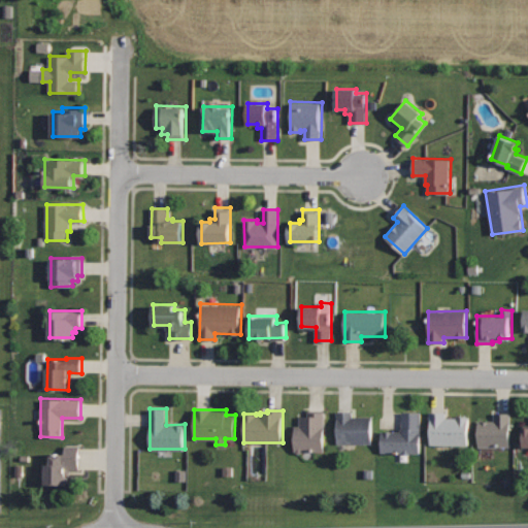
[(325,410),(309,410),(309,416),(300,416),(300,425),(294,425),(295,451),(326,451),(325,410)]
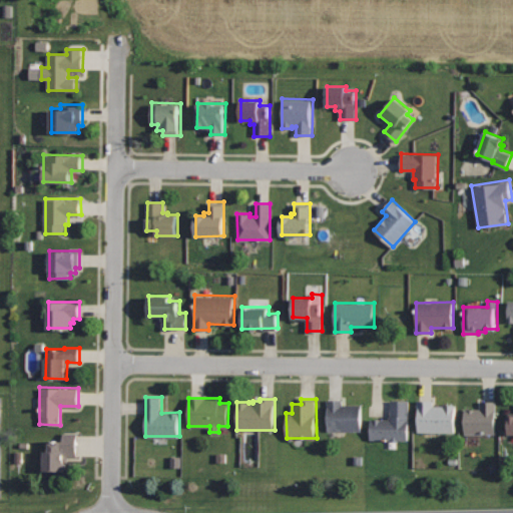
[(343,399),(328,399),(328,430),(362,430),(362,404),(343,404),(343,399)]
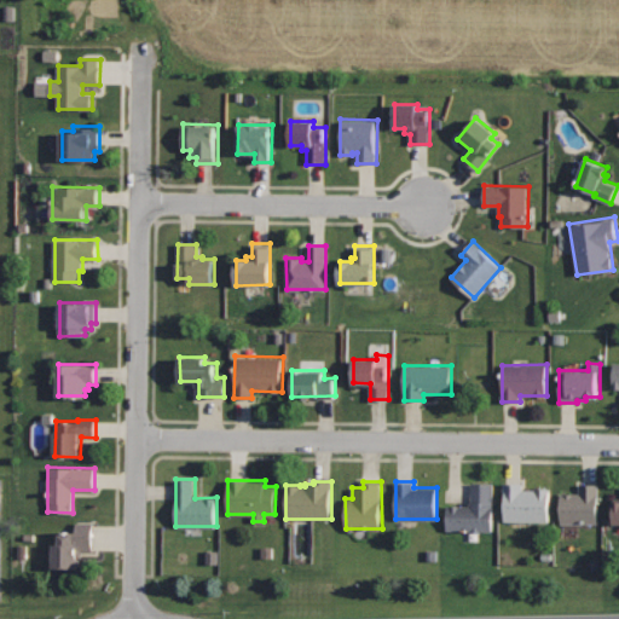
[(493,482),(472,482),(472,505),(449,505),(447,530),(492,531),(493,482)]
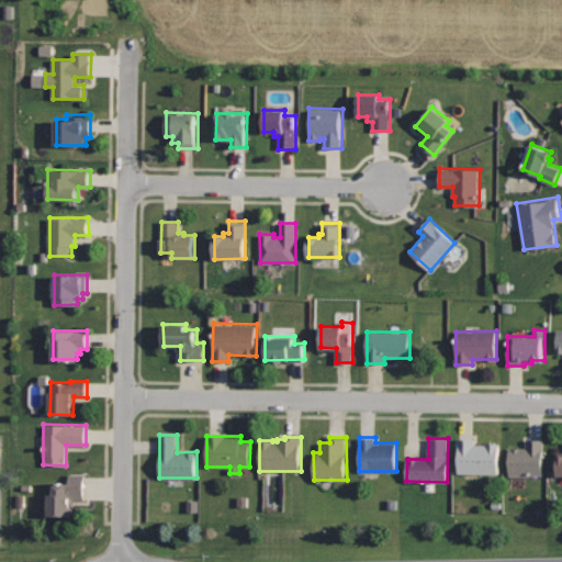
[(475,439),(458,439),(458,473),(498,473),(499,444),(475,444),(475,439)]
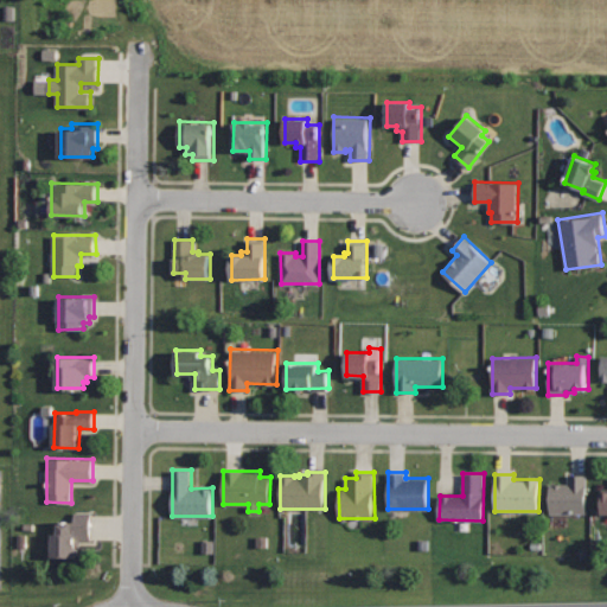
[(588,474),(569,474),(569,483),(550,483),(550,513),(588,513),(588,474)]
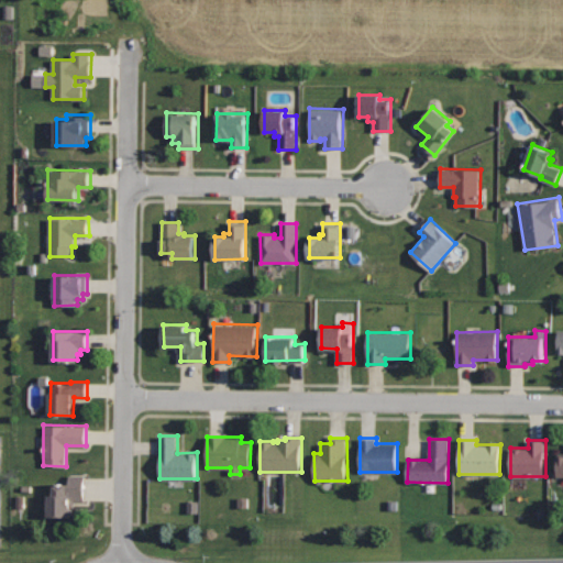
[(86,475),(69,475),(69,485),(54,484),(54,495),(48,494),(48,516),(70,517),(70,500),(85,500),(86,475)]
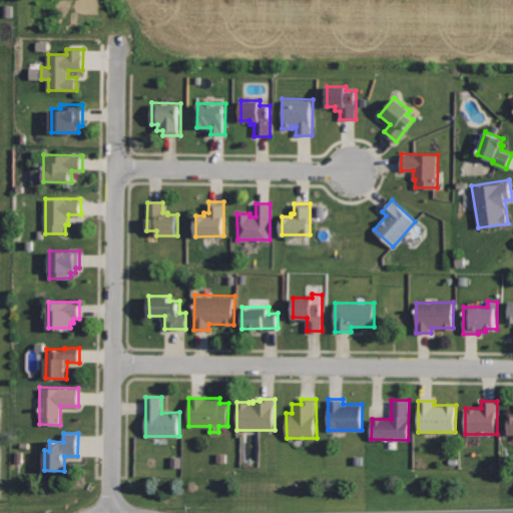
All buildings are outlined.
